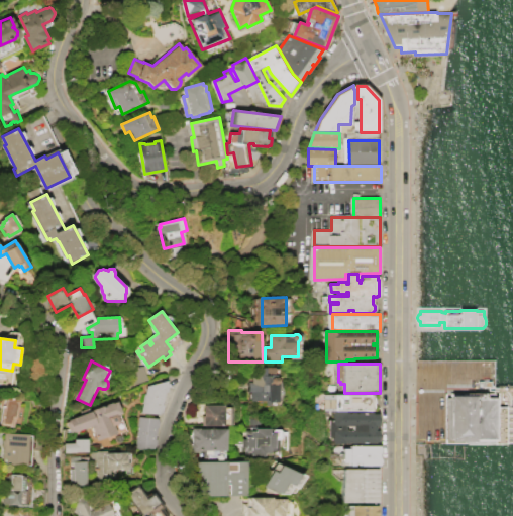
[(279,401),(273,401),(273,406),(268,406),(268,403),(261,403),(261,402),(260,402),(260,401),(252,401),(252,392),(249,392),(249,382),(252,382),(252,376),(263,376),(263,368),(267,368),(267,375),(270,375),(270,367),(277,367),(277,375),(278,375),(278,378),(279,380),(279,382),(278,383),(279,401)]
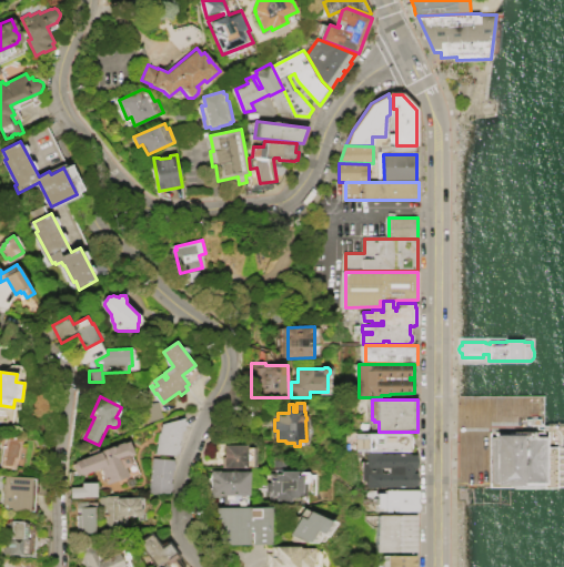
[(178,457),(158,454),(160,443),(159,443),(161,433),(162,434),(164,424),(187,417),(184,432),(183,431),(180,445),(182,445),(180,454),(179,454),(178,457)]
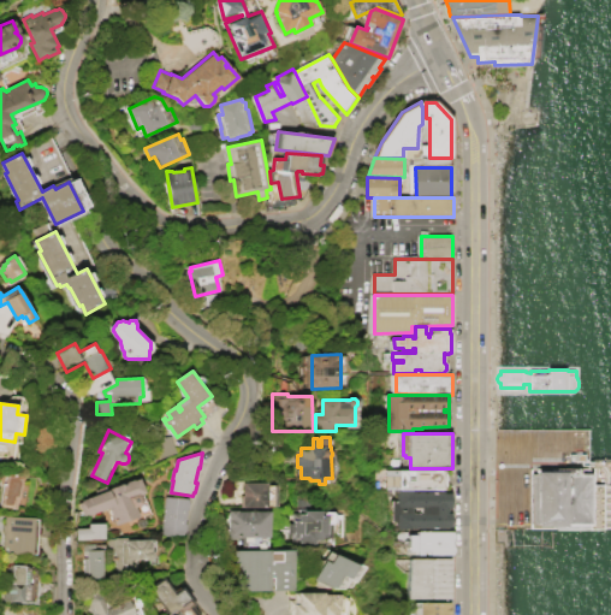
[(390,471),(445,469),(445,490),(390,491),(390,471)]
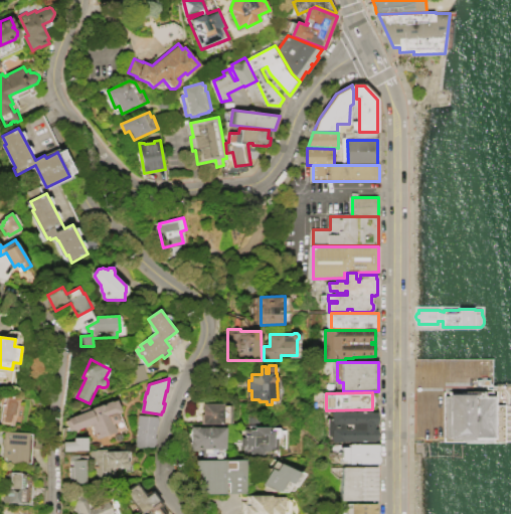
[(448,439),(446,439),(445,396),(449,396),(449,394),(474,394),(474,395),(495,395),(495,439),(474,439),(474,441),(448,441),(448,439)]
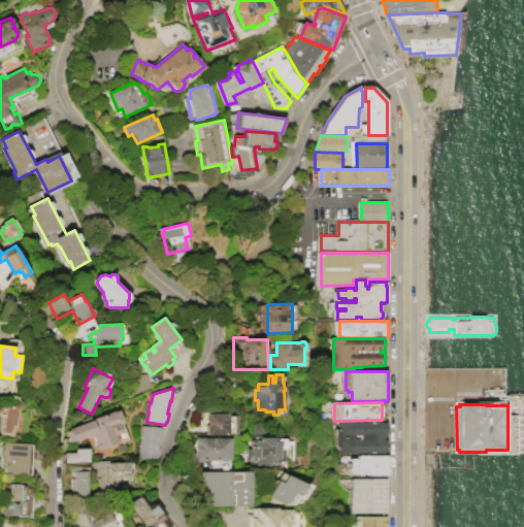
[(2,434),(7,406),(22,408),(17,436),(2,434)]
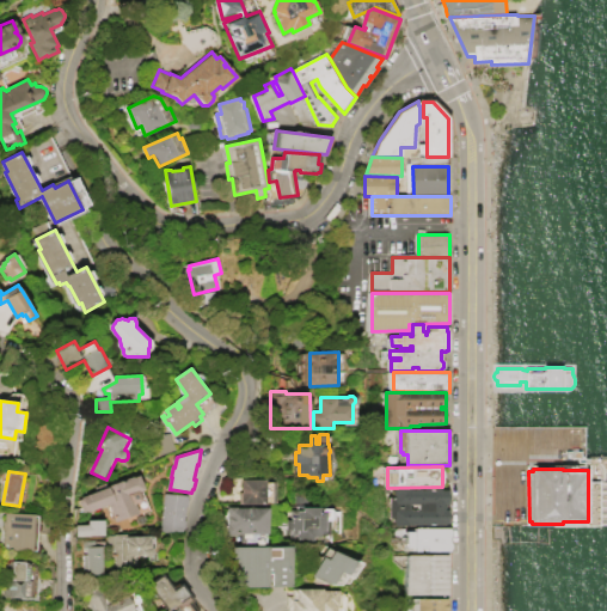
[(134,476),(134,477),(140,475),(146,489),(140,492),(143,501),(136,503),(140,513),(117,521),(110,503),(90,512),(90,511),(86,512),(80,500),(84,499),(84,498),(110,487),(110,486),(123,481),(123,482),(126,481),(126,480),(134,476)]
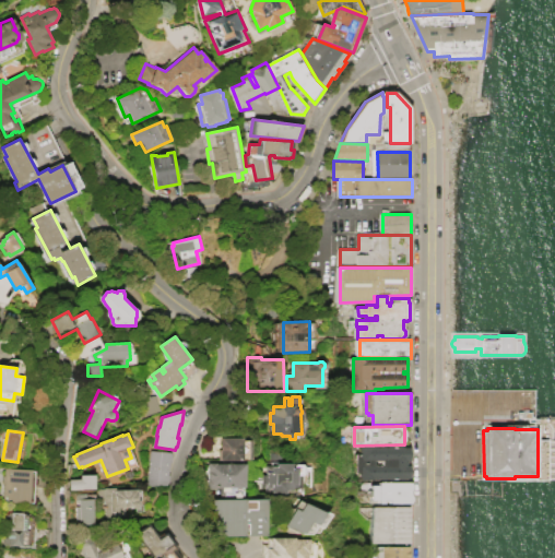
[(243,461),(222,461),(222,438),(243,438),(243,440),(249,440),(249,460),(243,460),(243,461)]
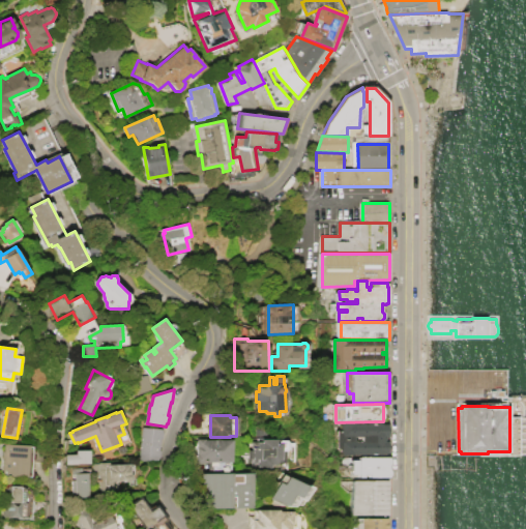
[(356,422),(356,423),(359,422),(359,423),(361,423),(366,422),(366,423),(369,423),(373,423),(379,423),(379,422),(383,422),(383,424),(388,424),(389,437),(387,437),(387,441),(389,441),(389,453),(387,453),(387,454),(383,454),(379,454),(373,454),(369,456),(369,454),(367,454),(367,456),(345,456),(345,452),(344,452),(343,448),(345,448),(345,447),(340,448),(340,431),(345,431),(345,429),(344,429),(343,424),(345,424),(344,422),(356,422)]
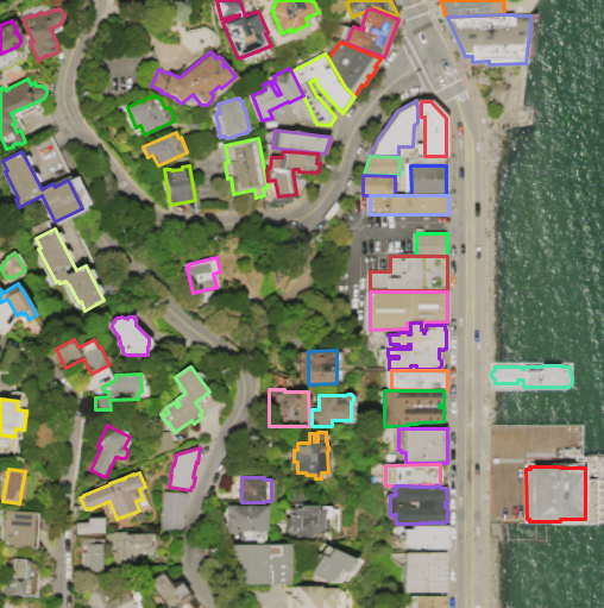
[(165,491),(188,493),(188,495),(189,495),(188,506),(187,506),(186,518),(187,518),(186,527),(184,527),(184,530),(175,528),(175,531),(163,530),(165,491)]
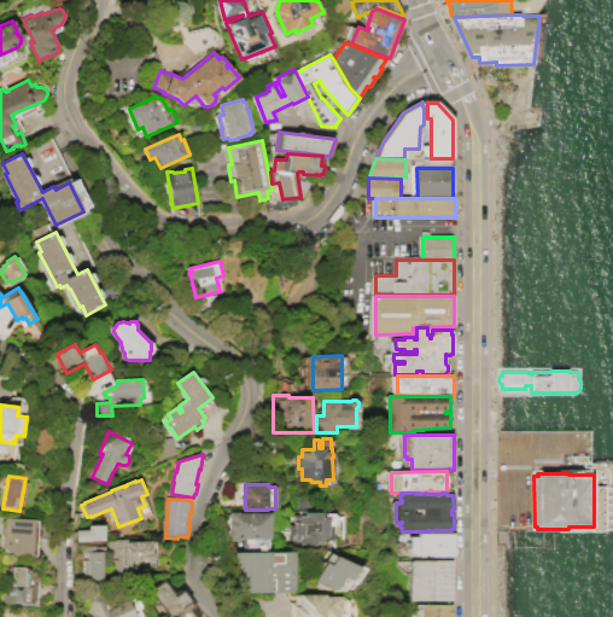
[(272,513),(272,539),(254,540),(255,543),(247,543),(247,540),(231,540),(231,512),(240,512),(240,513),(272,513)]
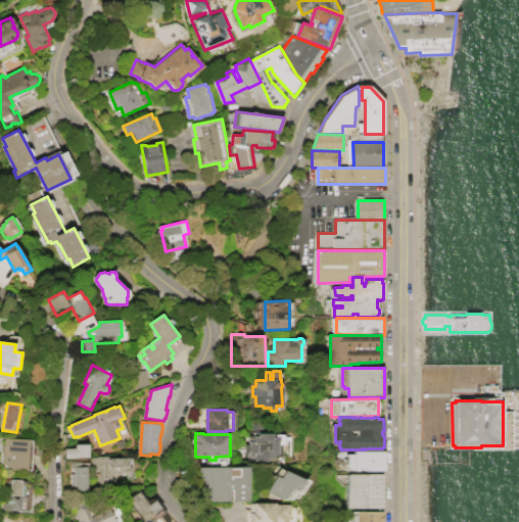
[(251,436),(261,436),(261,433),(274,433),(274,438),(277,438),(280,434),(283,434),(286,437),(286,442),(283,444),(283,457),(274,457),(274,458),(270,458),(270,462),(256,461),(251,461),(251,457),(247,457),(247,444),(251,444),(251,436)]
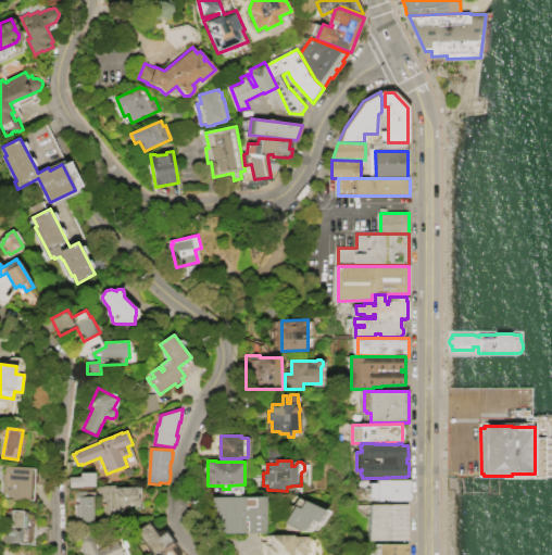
[(8,466),(33,467),(30,501),(5,500),(7,481),(5,480),(5,474),(7,474),(8,466)]
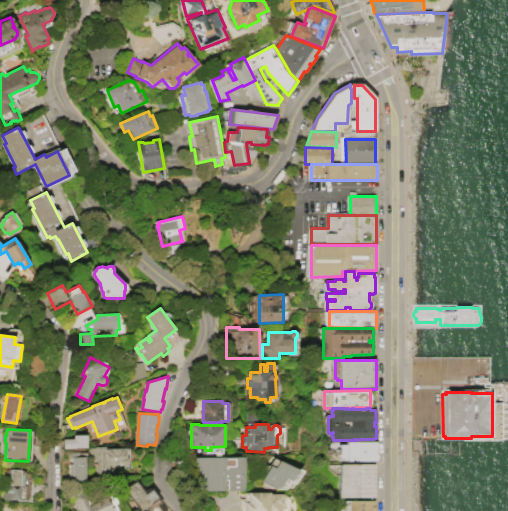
[(88,435),(88,448),(76,448),(66,449),(65,439),(75,439),(75,435),(88,435)]
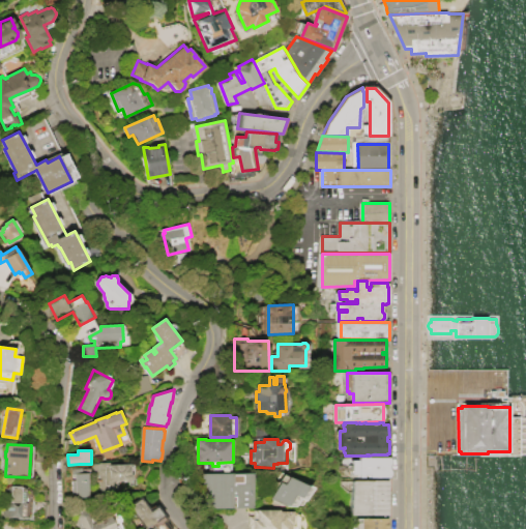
[(389,458),(389,459),(390,460),(390,464),(389,465),(389,470),(390,471),(390,474),(389,476),(389,477),(371,478),(371,474),(366,474),(366,477),(360,477),(360,474),(354,474),(354,461),(360,461),(360,458),(389,458)]
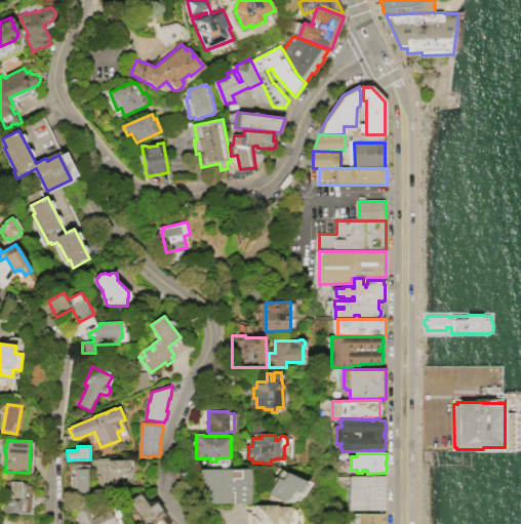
[(94,459),(108,459),(108,460),(129,459),(129,470),(130,470),(131,474),(128,478),(123,477),(114,477),(114,485),(101,486),(101,471),(94,471),(94,459)]
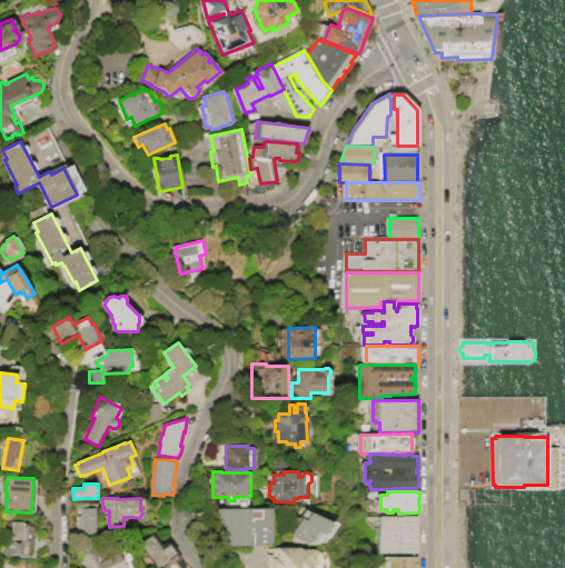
[(97,508),(98,535),(85,535),(83,532),(81,532),(80,516),(83,516),(83,509),(80,509),(80,504),(91,502),(91,508),(97,508)]
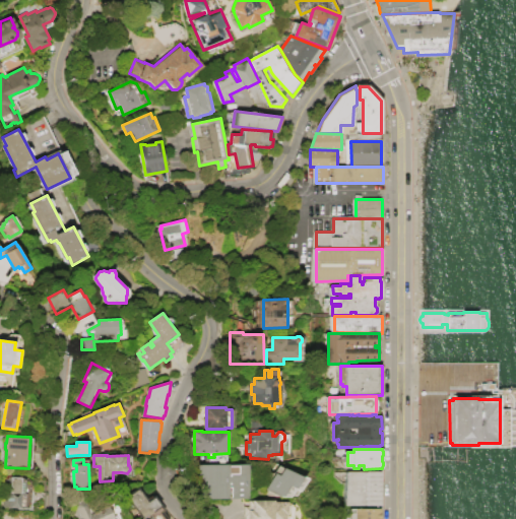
[(249,464),(249,498),(229,498),(229,499),(207,499),(207,494),(204,494),(204,477),(198,477),(198,464),(249,464)]
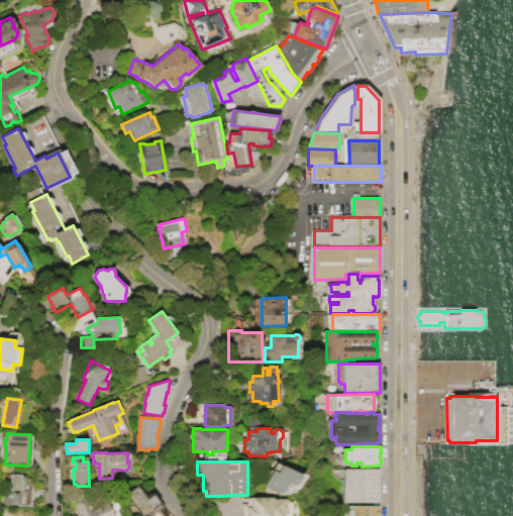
[(281,465),(297,474),(298,473),(304,476),(297,488),(293,486),(289,494),(277,493),(265,486),(273,471),(277,473),(281,465)]
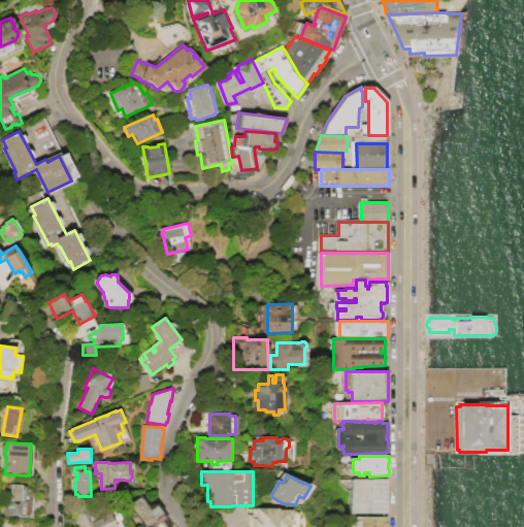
[(353,514),(352,479),(387,479),(387,514),(353,514)]
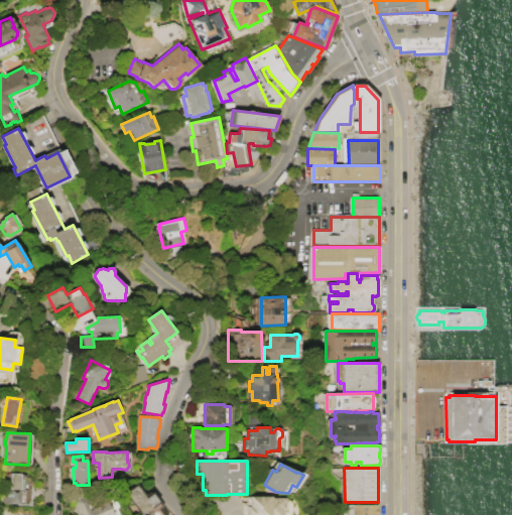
[(27,474),(26,491),(21,491),(21,504),(5,504),(5,497),(8,497),(9,474),(27,474)]
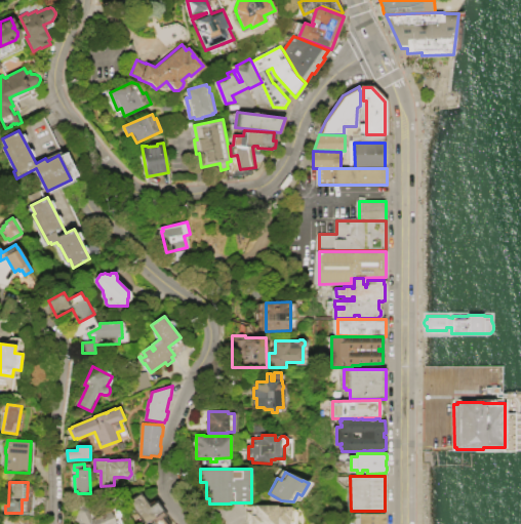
[(146,523),(129,500),(142,492),(151,505),(157,500),(169,517),(166,518),(170,523),(155,523),(153,520),(148,523),(146,523)]
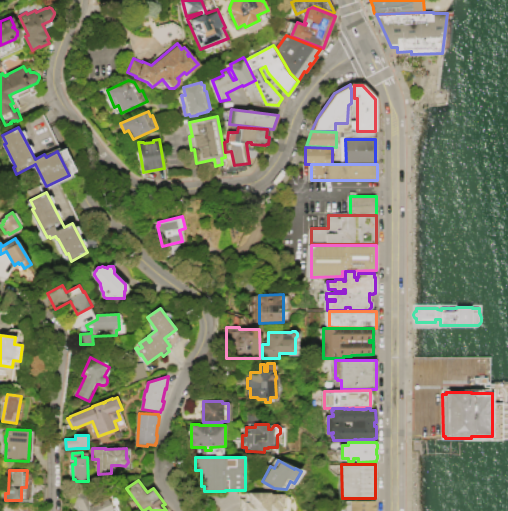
[(79,510),(73,498),(87,491),(94,505),(107,498),(113,509),(110,510),(79,510)]
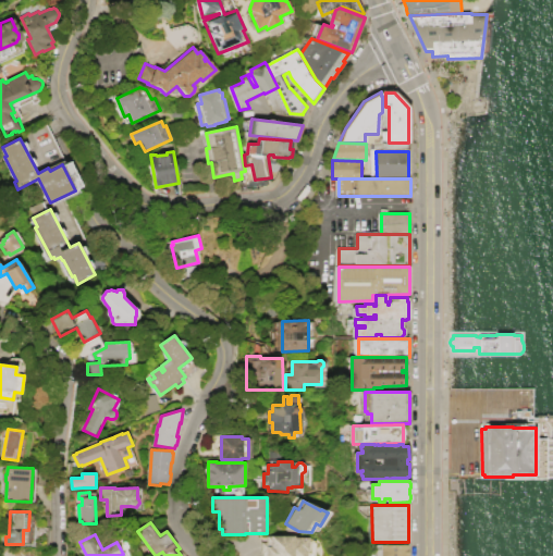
[(265,555),(265,553),(263,553),(262,542),(267,542),(267,535),(294,535),(294,538),(308,538),(308,539),(311,539),(311,553),(306,553),(306,555),(265,555)]
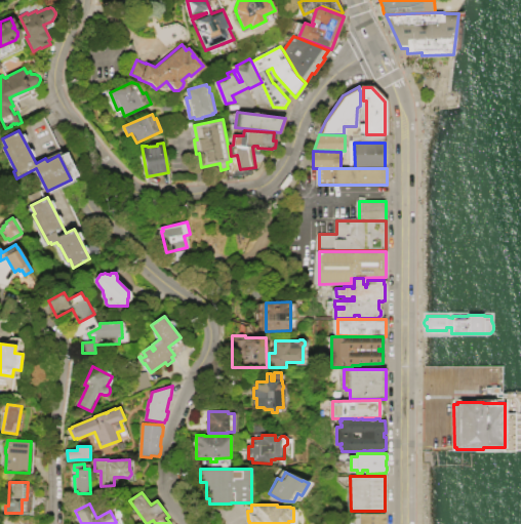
[(357,523),(357,514),(386,513),(386,523),(357,523)]
